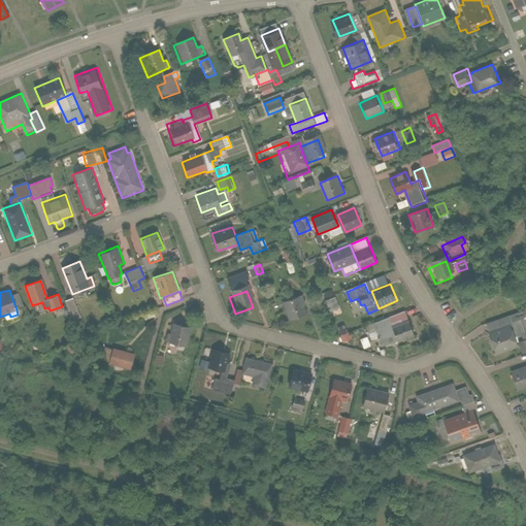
[(17,298),(11,296),(17,309),(22,311),(17,298)]
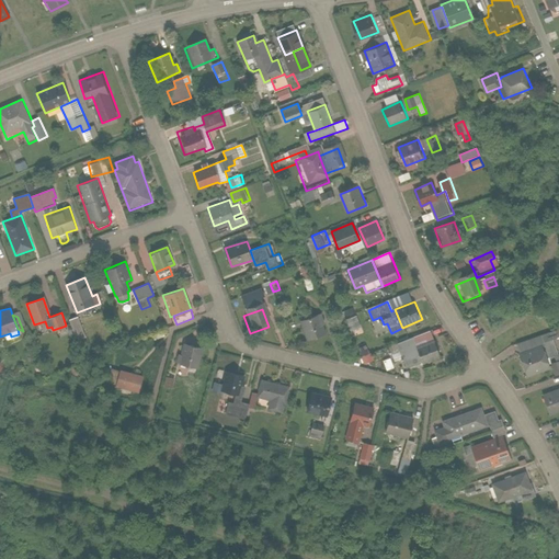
[(77,316),(68,319),(78,340),(87,337),(77,316)]
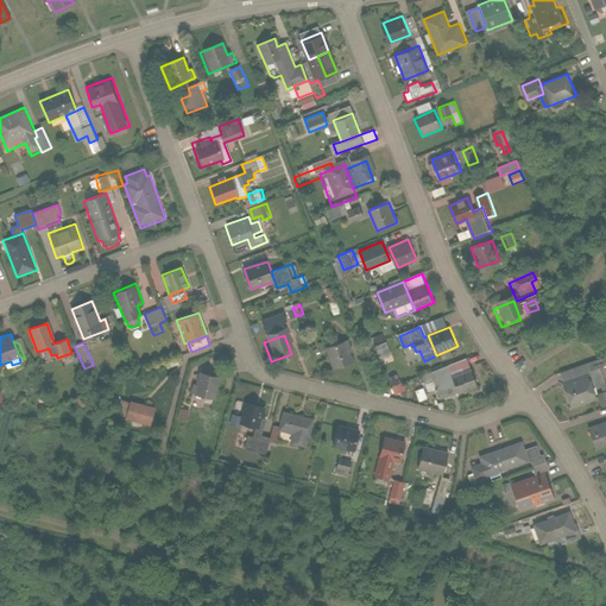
[(346,346),(322,354),(330,374),(353,366),(346,346)]
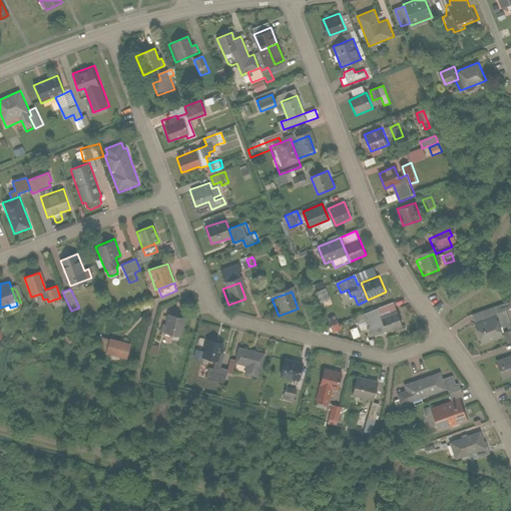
[(397,301),(359,318),(363,327),(369,325),(374,337),(389,331),(385,320),(402,313),(397,301)]
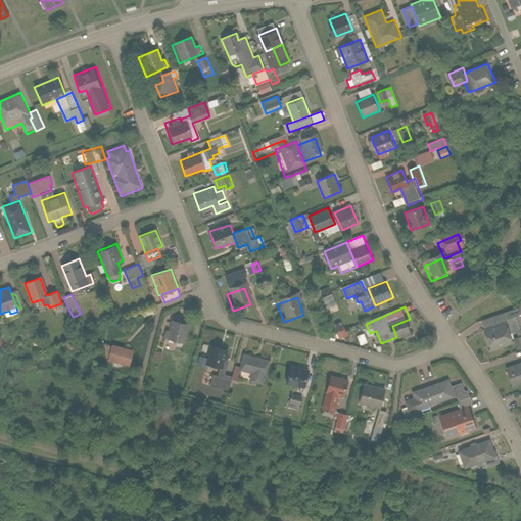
[(410,319),(392,326),(396,337),(414,329),(410,319)]
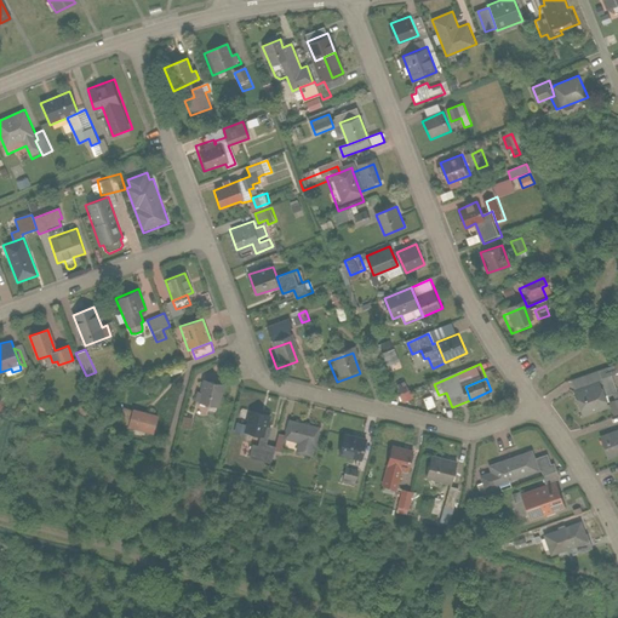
[(225,385),(201,379),(196,402),(219,408),(225,385)]
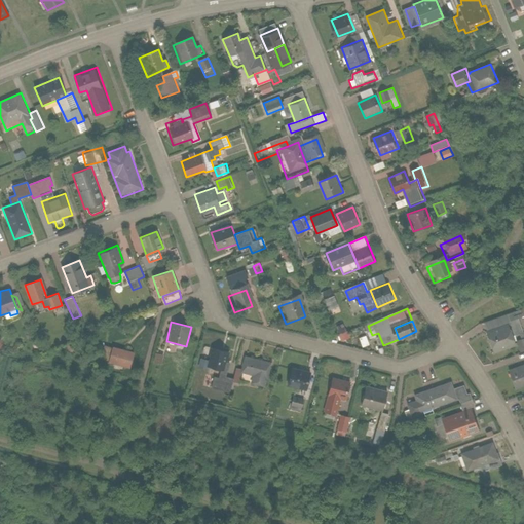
[(511,326),(486,333),(492,354),(517,347),(511,326)]
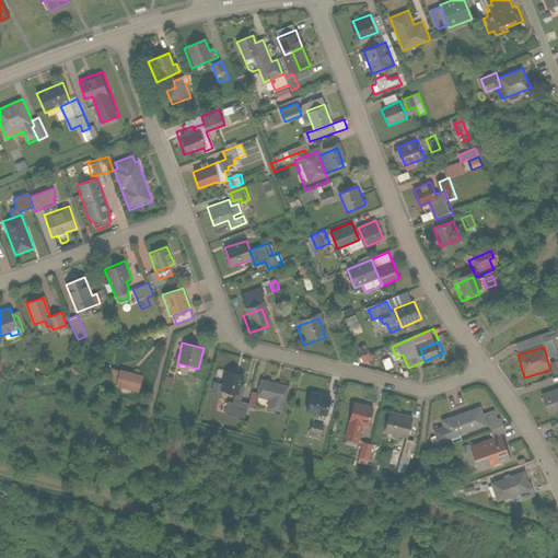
[(391,367),(397,364),(395,356),(387,358),(391,367)]
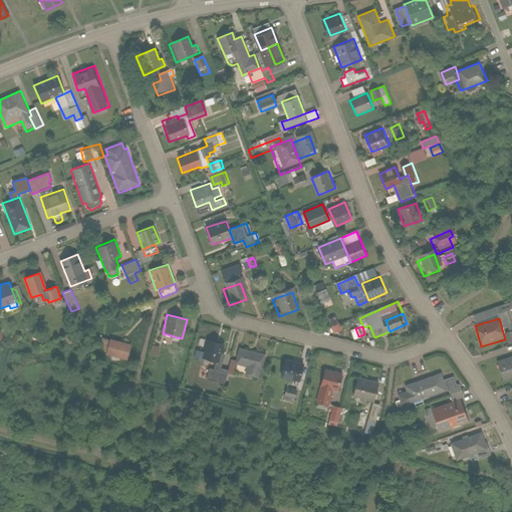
[(132,343),(109,338),(105,354),(115,356),(114,360),(120,362),(121,358),(128,359),(132,343)]
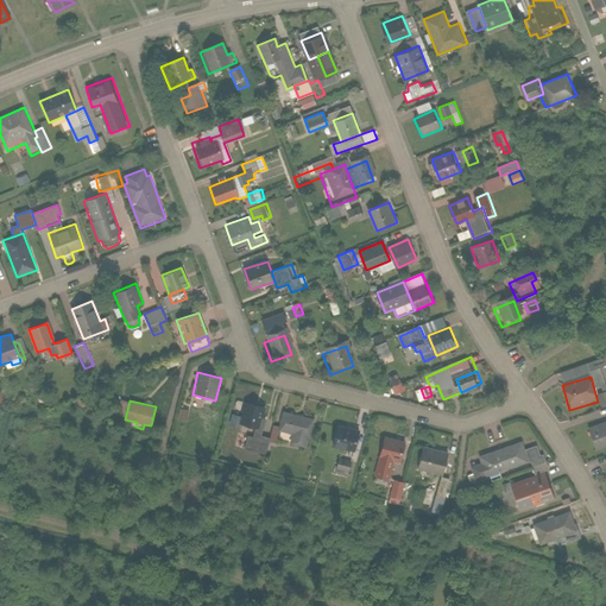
[(206,410),(193,406),(191,416),(203,418),(206,410)]
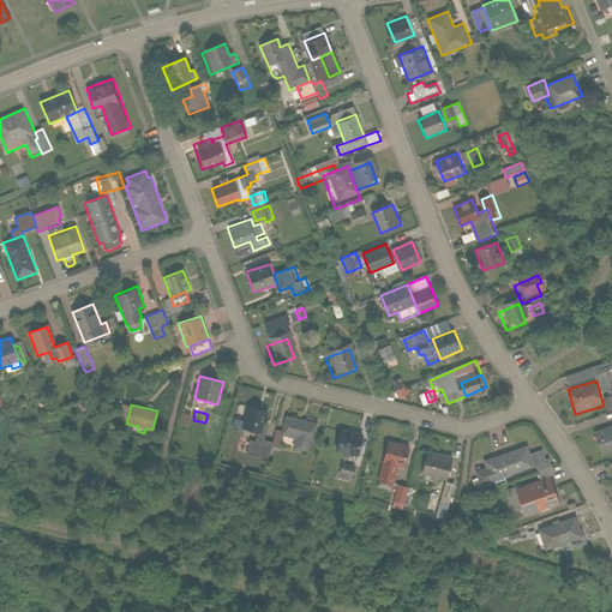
[(264,419),(245,414),(241,427),(232,425),(229,436),(241,439),(243,435),(256,438),(258,438),(261,430),(264,419)]
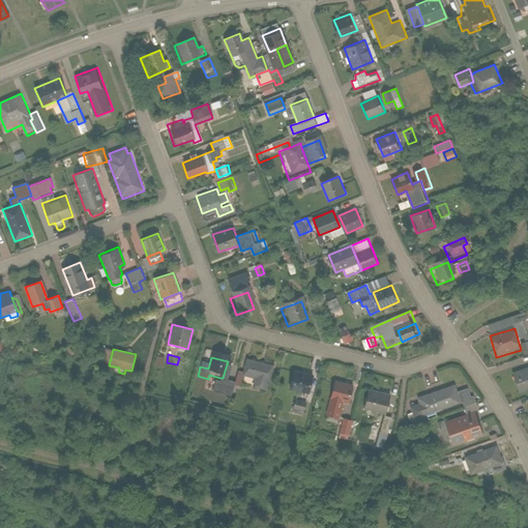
[(270,372),(244,365),(242,377),(241,381),(254,384),(252,392),(264,396),(270,372)]
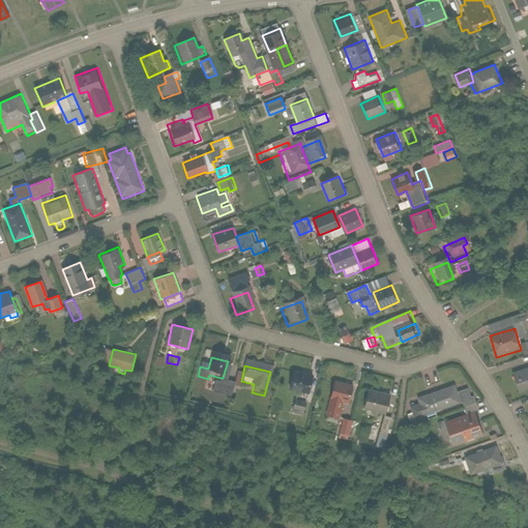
[(527,370),(512,375),(520,394),(527,391),(527,370)]
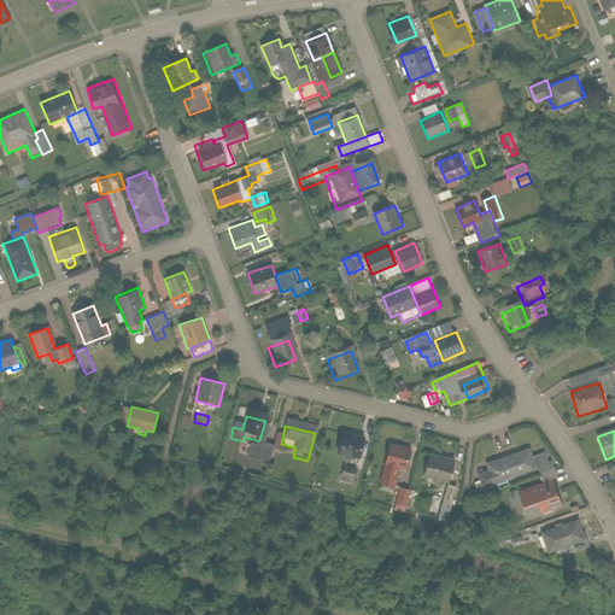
[(268,433),(262,432),(259,440),(257,440),(255,451),(249,450),(245,463),(268,469),(271,456),(277,457),(281,444),(282,439),(274,438),(270,451),(264,449),(268,433)]
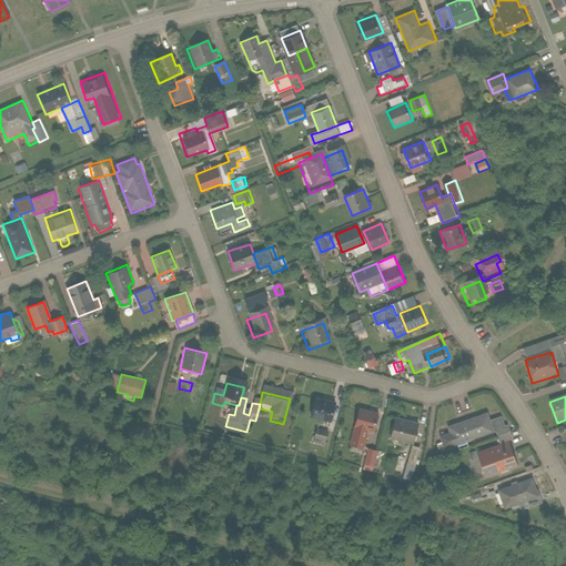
[(334,408),(313,404),(309,423),(331,427),(334,408)]
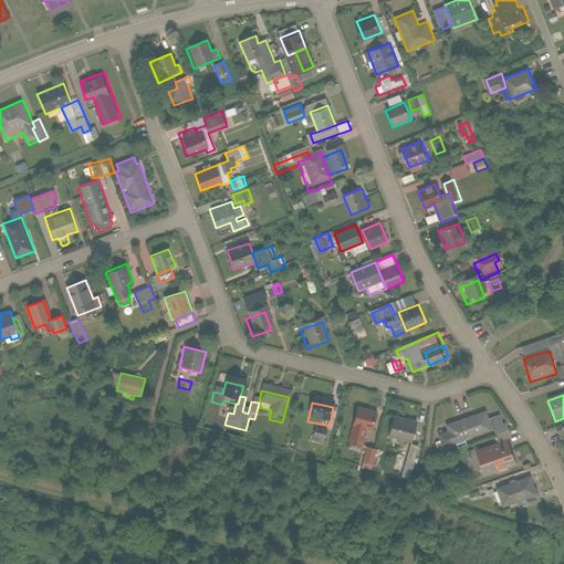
[(448,430),(441,432),(445,445),(492,428),(489,418),(487,409),(446,423),(448,430)]
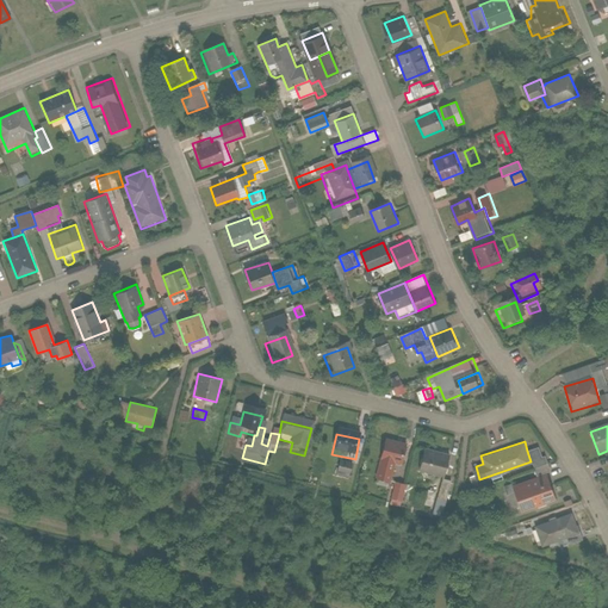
[(405,450),(384,444),(374,484),(389,488),(394,470),(399,472),(405,450)]
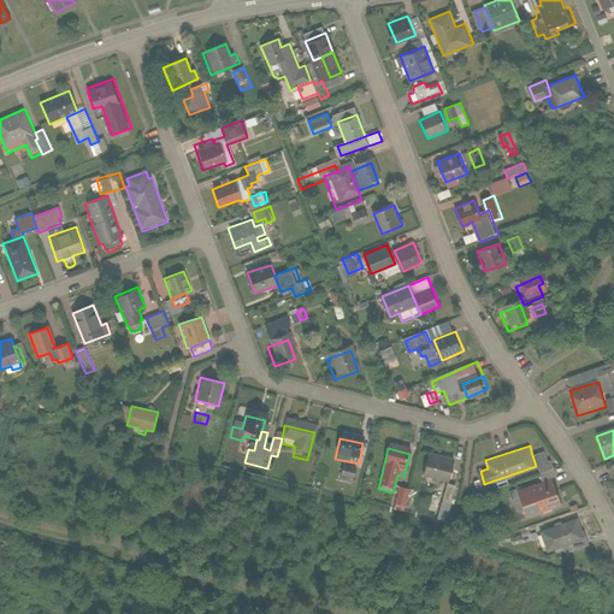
[(545,450),(532,455),(536,466),(539,465),(544,478),(558,473),(553,459),(549,460),(545,450)]
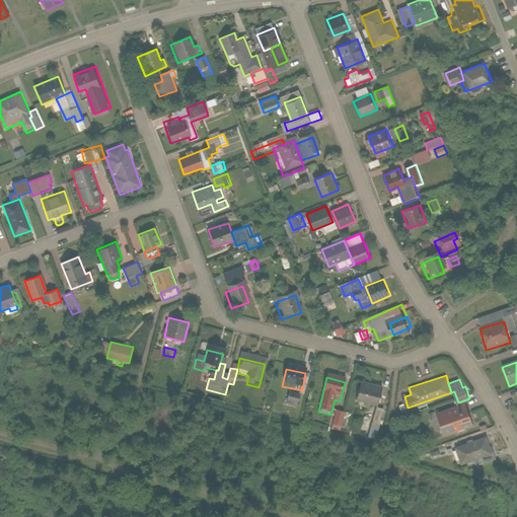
[(383,392),(359,386),(354,405),(378,412),(383,392)]
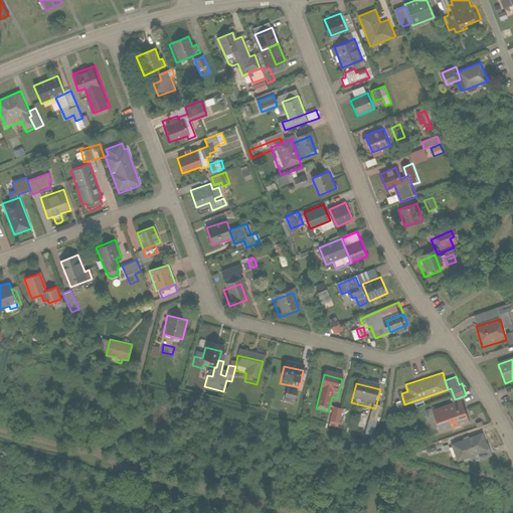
[(297,396),(285,393),(283,402),(295,405),(297,396)]
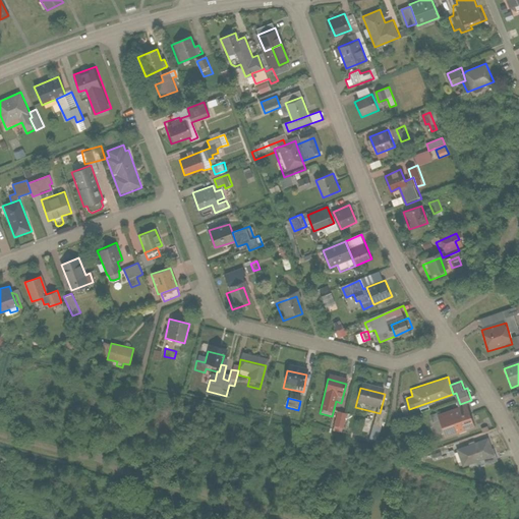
[(467,403),(437,414),(445,436),(475,424),(467,403)]
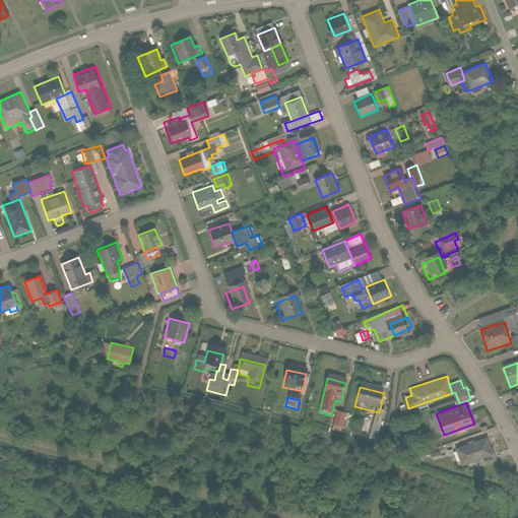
[(384,415),(375,413),(369,443),(377,445),(384,415)]
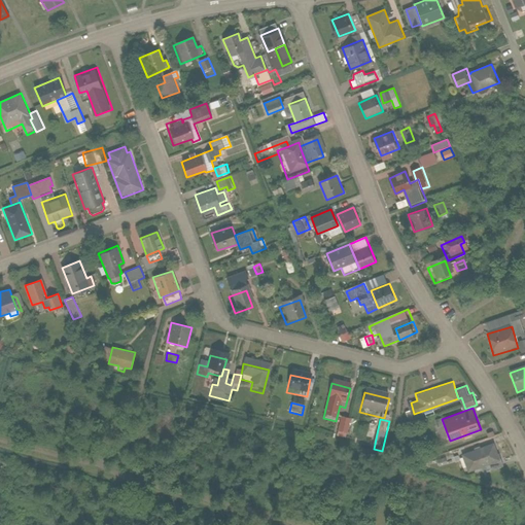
[(349,424),(339,422),(336,438),(346,440),(349,424)]
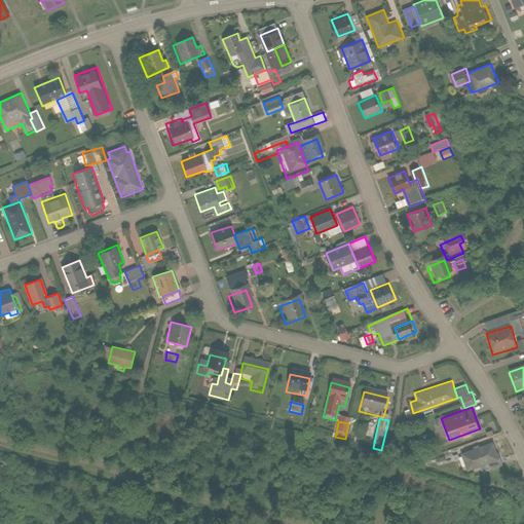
[(475,447),(461,452),(469,470),(482,463),(500,457),(494,441),(480,446),(479,444),(475,446),(475,447)]
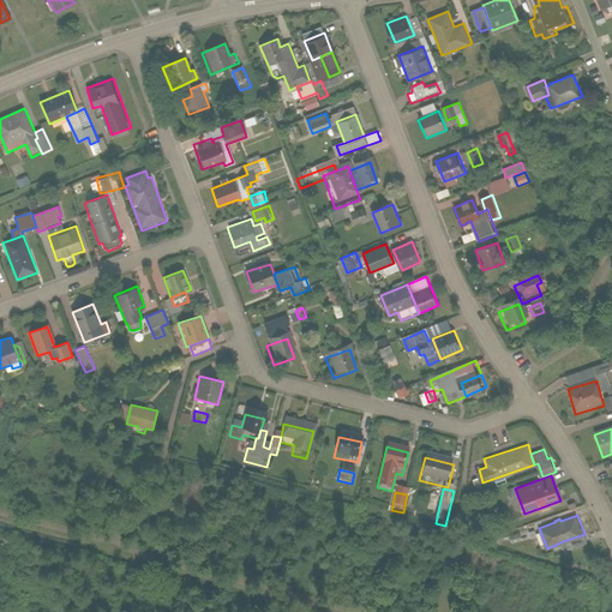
[(587,533),(585,534),(563,541),(567,550),(591,541),(587,533)]
